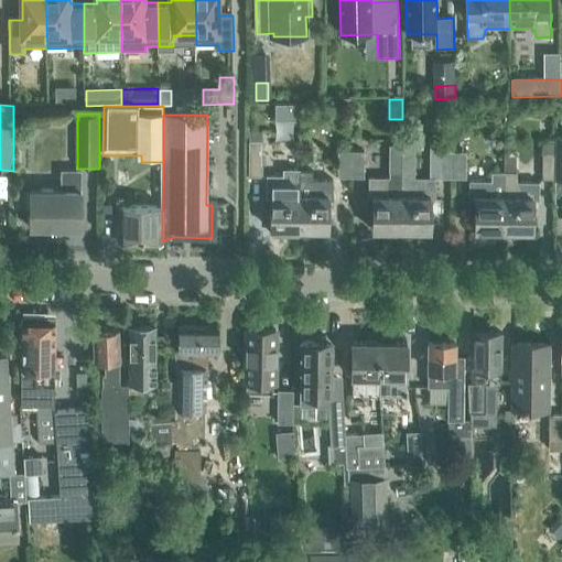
[(262,179),(263,152),(263,142),(250,142),(250,152),(249,177),(262,179)]
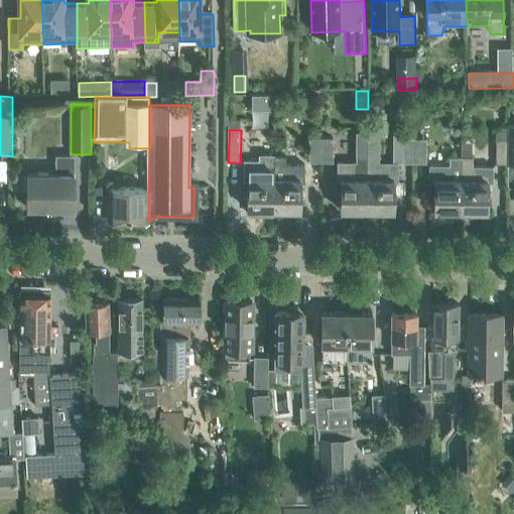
[(415,131),(403,130),(403,164),(415,164),(415,140),(415,131)]
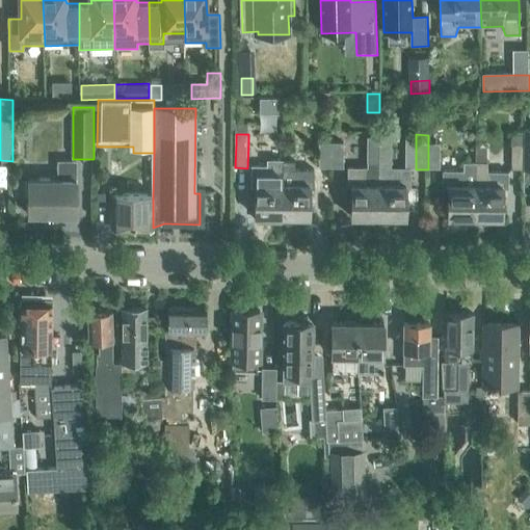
[(512,136),(511,146),(511,170),(524,170),(525,136),(512,136)]
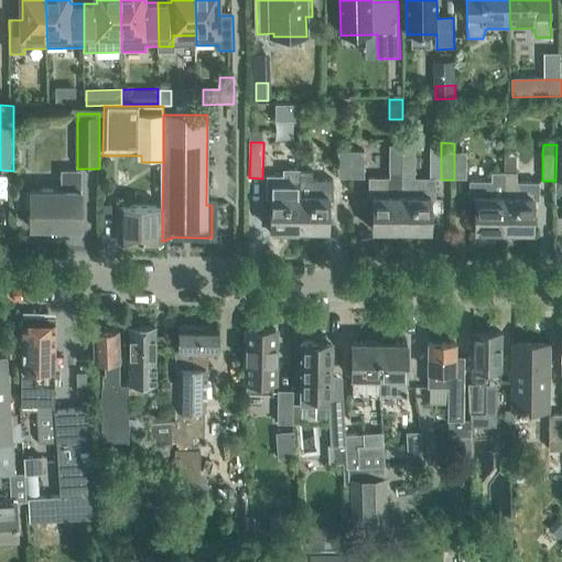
[(369,179),(369,202),(374,202),(374,233),(402,233),(403,173),(403,147),(390,147),(390,179),(369,179)]
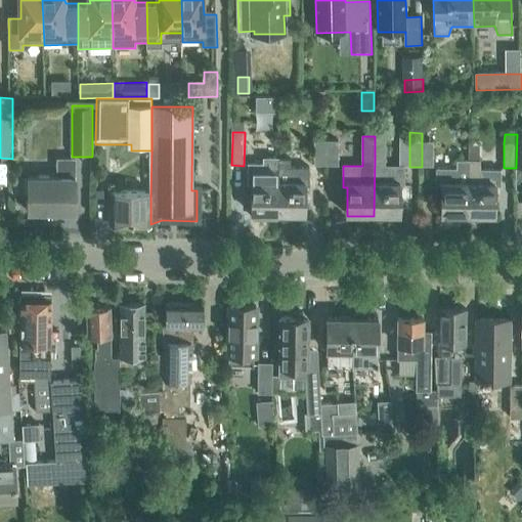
[(387,136),(375,136),(375,161),(374,216),(400,217),(400,187),(405,187),(405,167),(405,166),(400,166),(386,166),(387,136)]
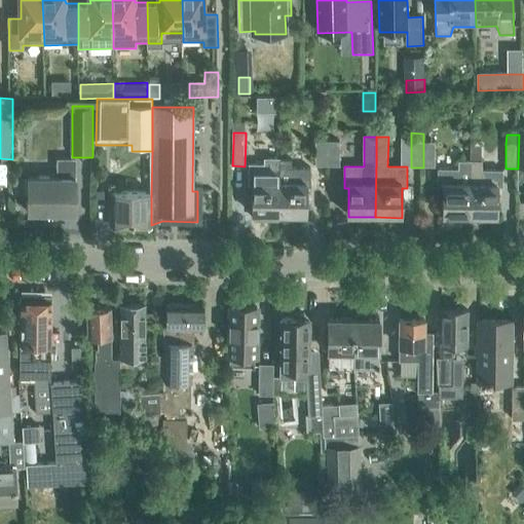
[(315,166),(328,167),(328,142),(315,142),(315,166)]
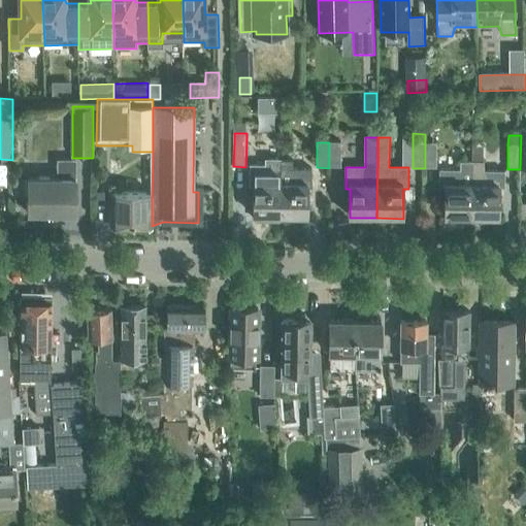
[(341,142),(329,142),(329,168),(340,168),(341,142)]
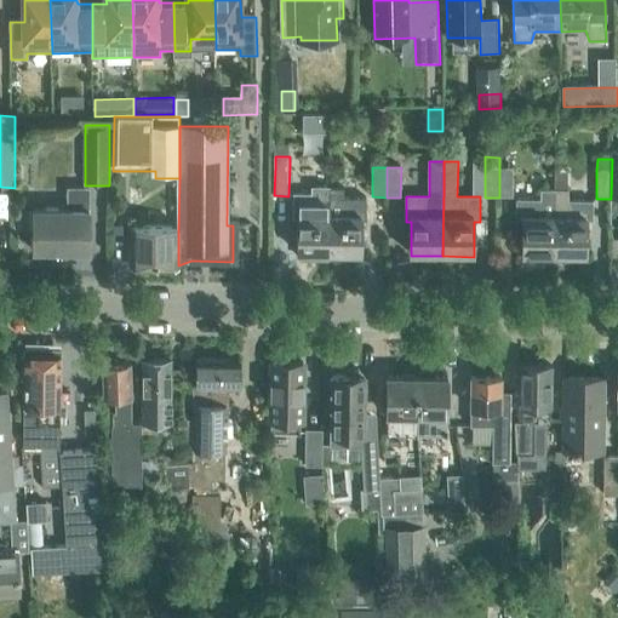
[(499,169),(499,198),(513,198),(514,169),(499,169)]
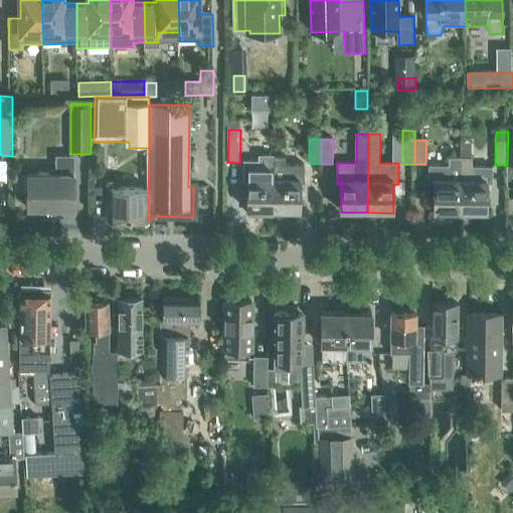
[(29,175),(28,210),(73,210),(74,157),(56,156),(56,176),(29,175)]
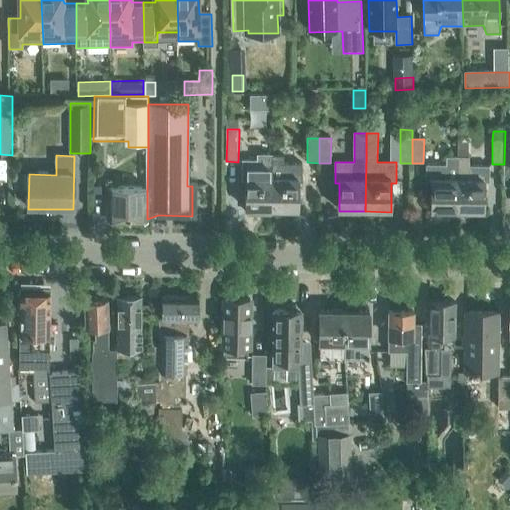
[(261,162),(243,162),(243,182),(246,182),(246,211),(272,211),(273,156),(261,156),(261,162)]
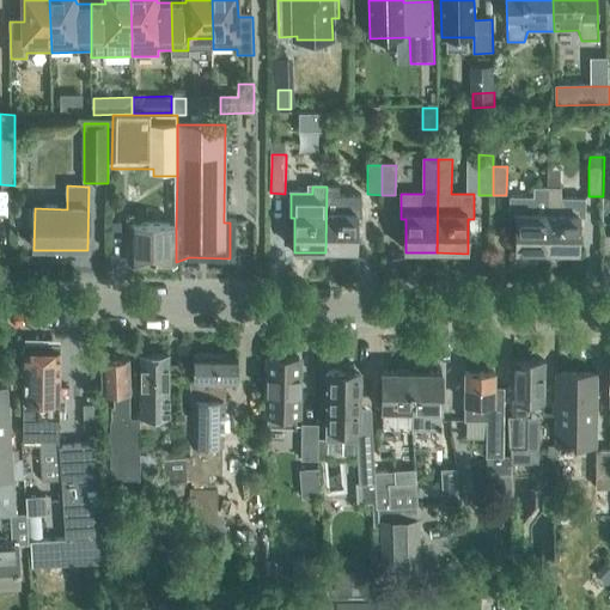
[(340,187),(327,187),(325,252),(358,252),(358,213),(340,213),(340,187)]
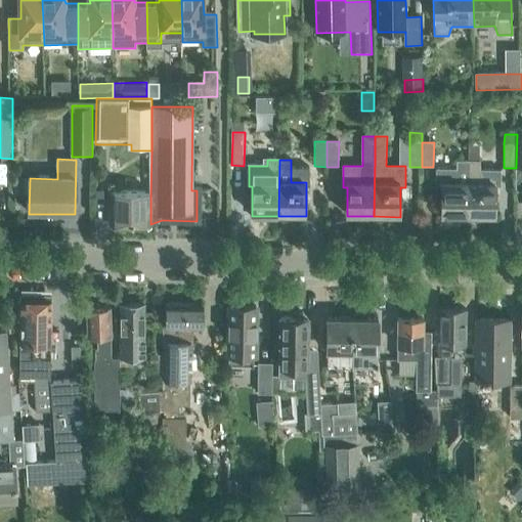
[(442,187),(442,217),(468,217),(469,162),(458,162),(458,170),(437,170),(437,187),(442,187)]
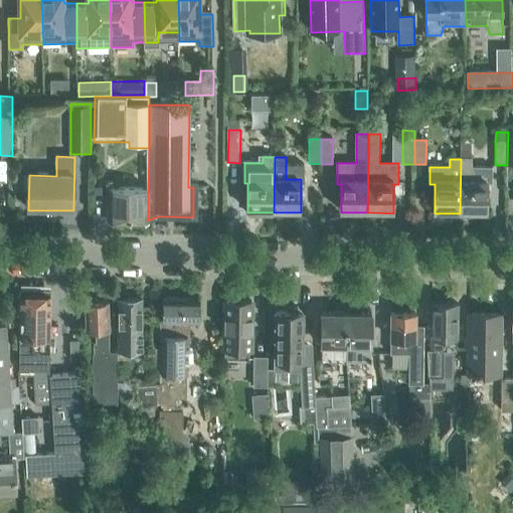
[(473,159),(461,159),(460,213),(486,213),(486,184),(493,184),(493,168),(473,168),(473,159)]
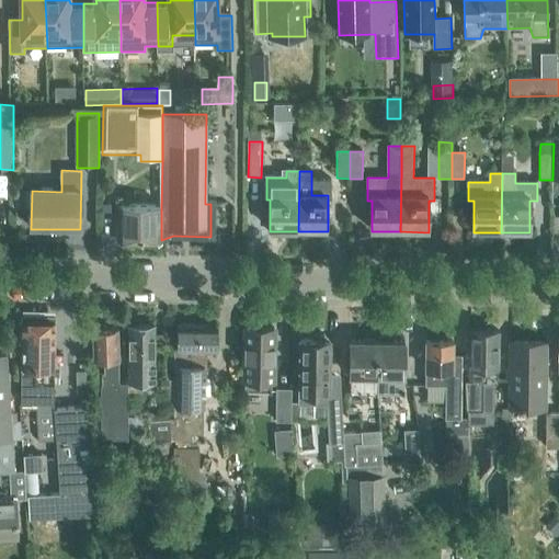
[(161,242),(161,240),(161,207),(136,207),(120,207),(120,206),(117,206),(117,242),(161,242)]
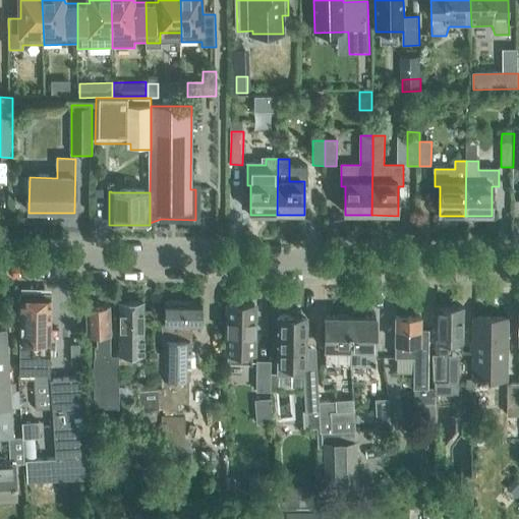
[(22,322),(21,375),(51,376),(51,341),(54,341),(54,331),(51,331),(52,301),(22,300),(22,303),(19,306),(19,319),(22,322)]
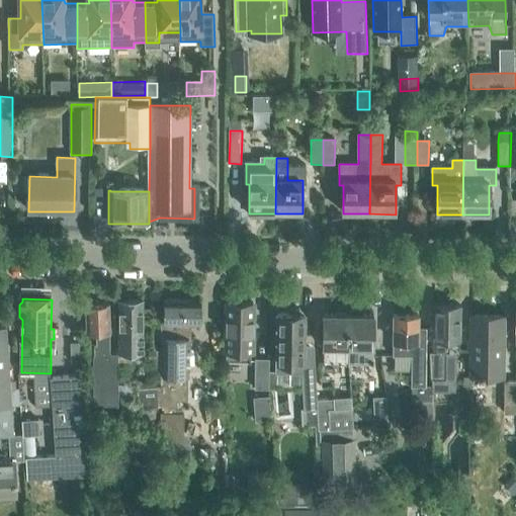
[(119,302),(119,335),(119,353),(132,353),(144,353),(144,335),(144,325),(154,325),(154,311),(144,311),(144,302),(119,302)]
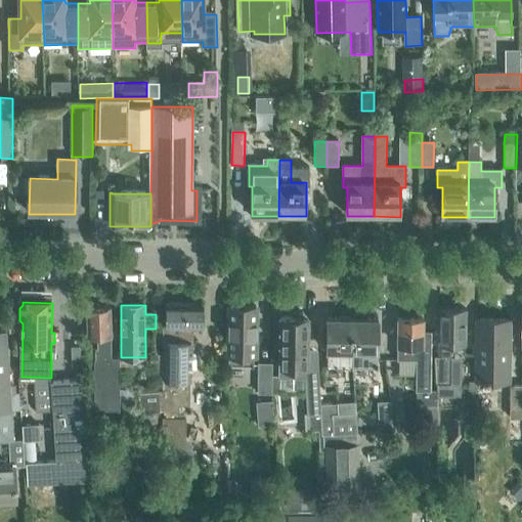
[(167,328),(164,327),(165,344),(167,344),(191,344),(191,346),(193,346),(193,329),(203,329),(203,305),(168,305),(167,328)]
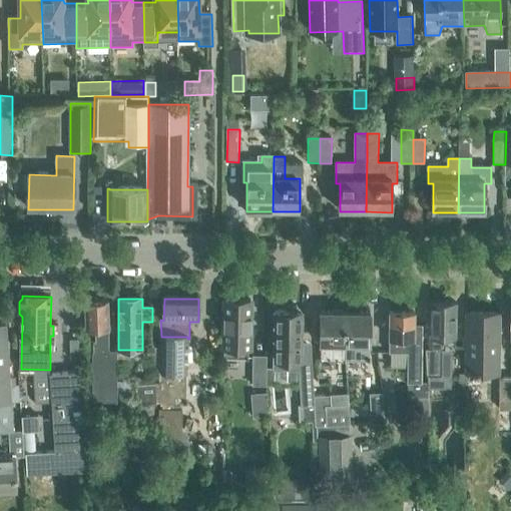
[(93,354),(94,402),(118,402),(118,350),(110,350),(109,331),(110,331),(108,301),(85,302),(86,332),(95,332),(95,343),(93,343),(94,354),(93,354)]
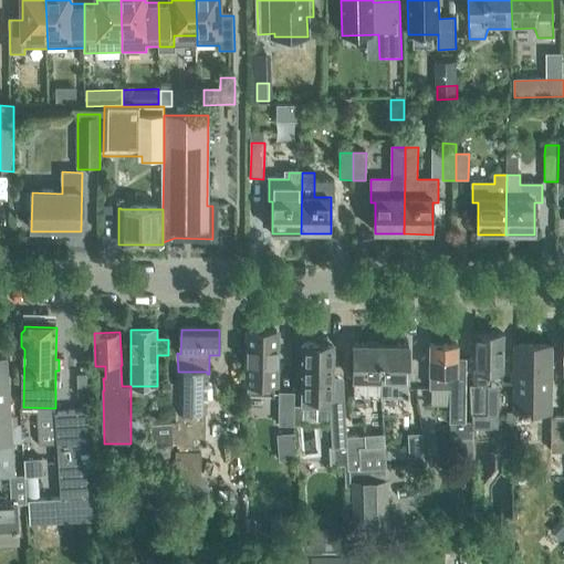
[(278,333),(249,332),(248,396),(275,397),(275,386),(277,386),(278,333)]
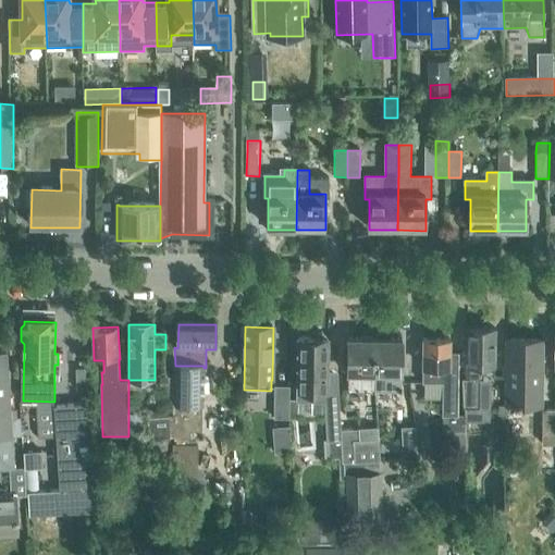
[(465,381),(465,410),(481,410),(481,382),(482,382),(483,367),(496,367),(496,331),(469,330),(469,367),(468,367),(468,381),(465,381)]
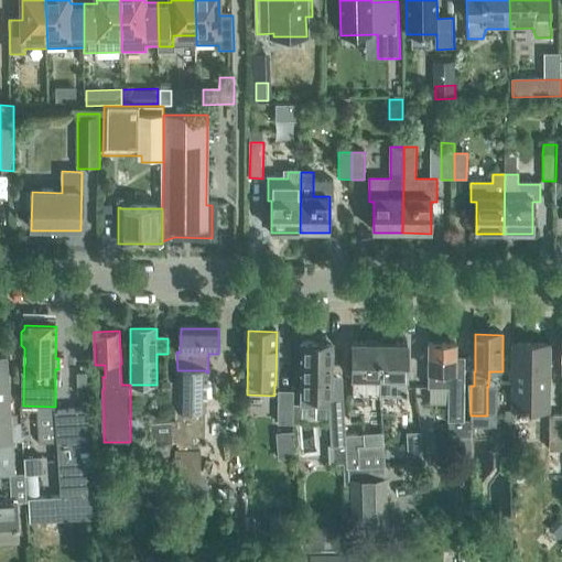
[(304,343),(303,396),(303,407),(296,407),(298,428),(304,427),(305,409),(332,410),(334,450),(346,449),(342,374),(332,374),(332,344),(331,344),(331,342),(327,338),(317,338),(315,342),(314,343),(304,343)]
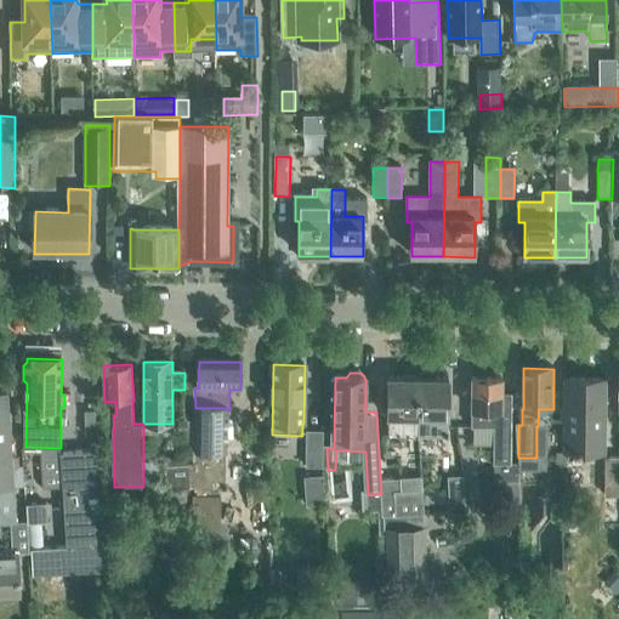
[(403,418),(419,418),(419,379),(388,379),(388,418),(390,418),(390,437),(402,437),(403,418)]
